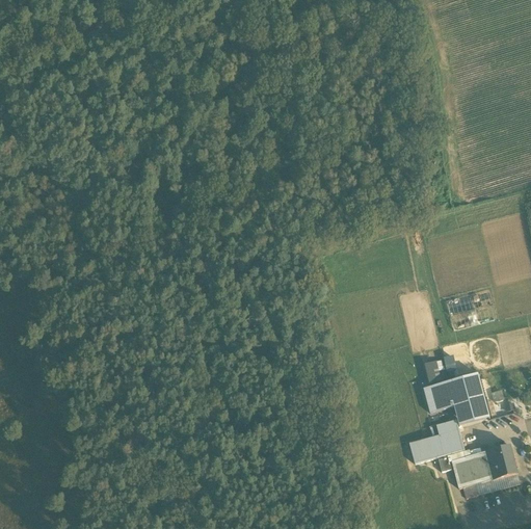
[(458,296),(447,297),(449,310),(460,309),(458,296)]
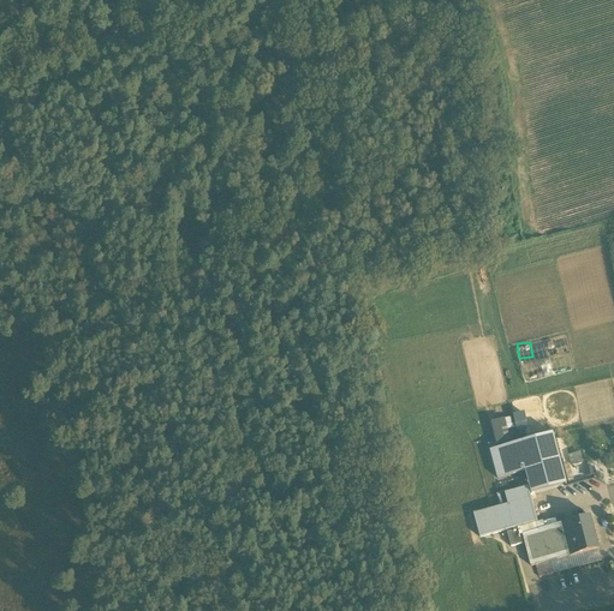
[(514,431),(526,431),(526,409),(514,409),(514,431)]
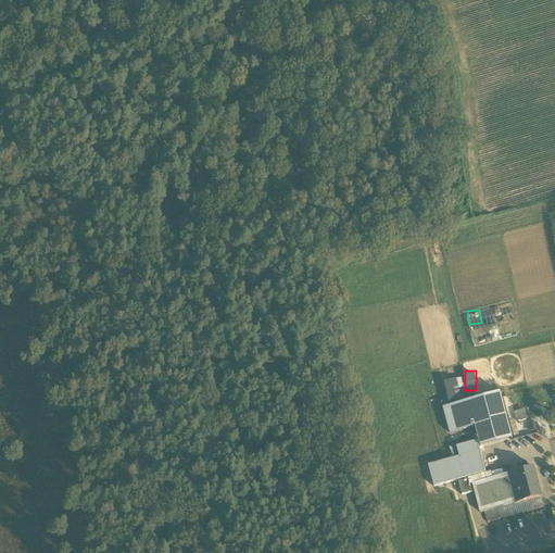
[(445,377),(448,399),(461,398),(458,376),(445,377)]
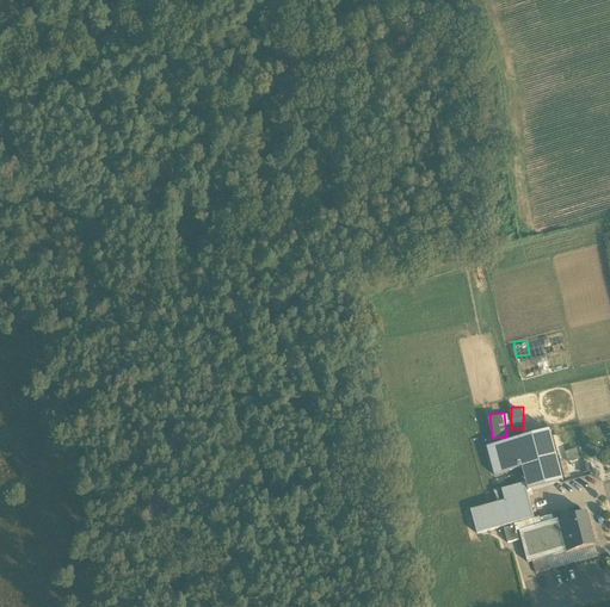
[(523,479),(525,487),(554,482),(544,432),(513,438),(523,479)]
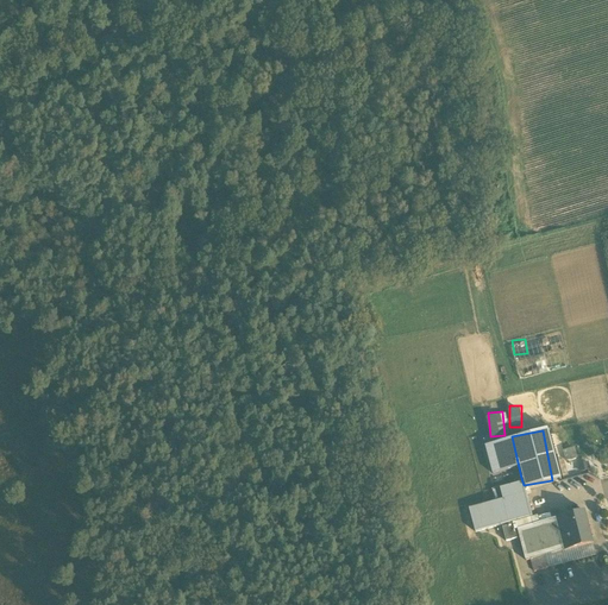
[(468,505),(474,529),(512,518),(512,520),(532,515),(524,485),(521,478),(499,485),(501,496),(468,505)]
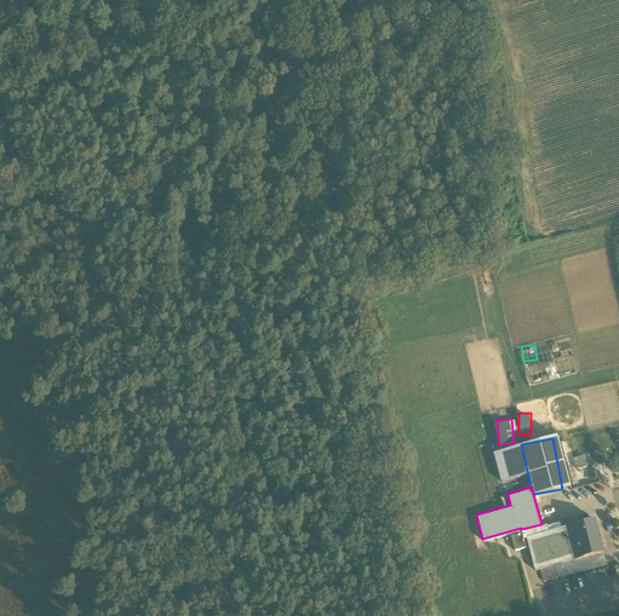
[(565,525),(573,557),(573,558),(602,551),(594,517),(565,525)]
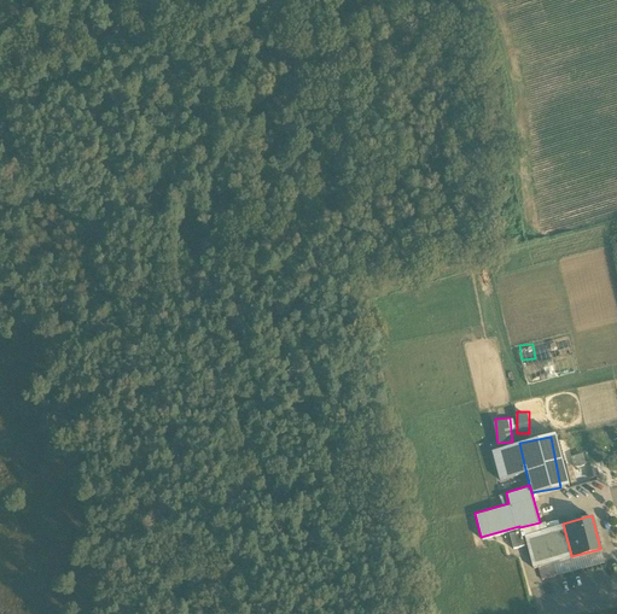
[(537,565),(540,577),(556,573),(552,560),(571,555),(563,524),(546,527),(543,521),(540,522),(519,527),(519,528),(508,532),(512,545),(524,543),(525,548),(528,547),(533,566),(537,565)]
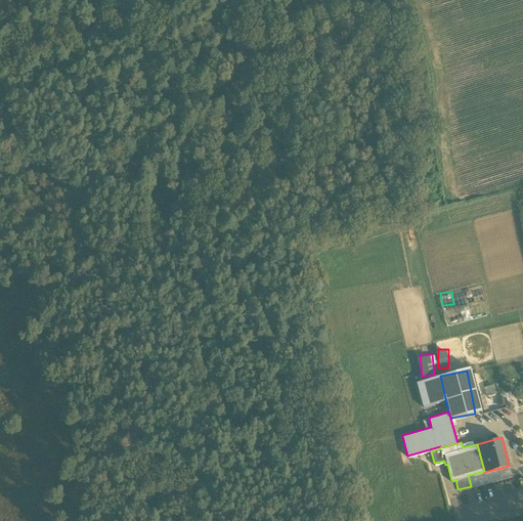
[(468,475),(471,486),(512,476),(509,466),(484,472),(484,471),(468,475)]
